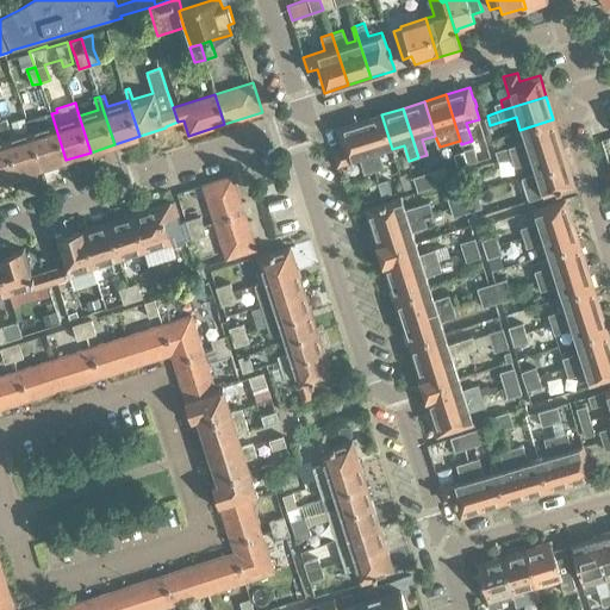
[(43,168),(66,160),(51,113),(47,114),(45,112),(26,118),(27,122),(31,130),(43,168)]
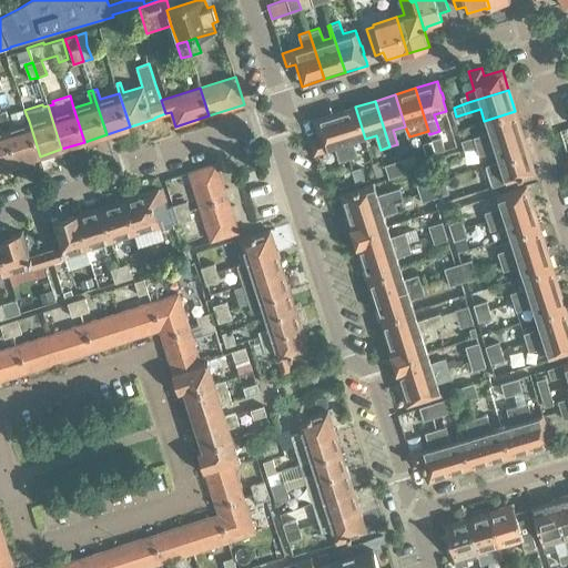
[(365,139),(355,107),(334,113),(348,160),(357,158),(353,142),(365,139)]
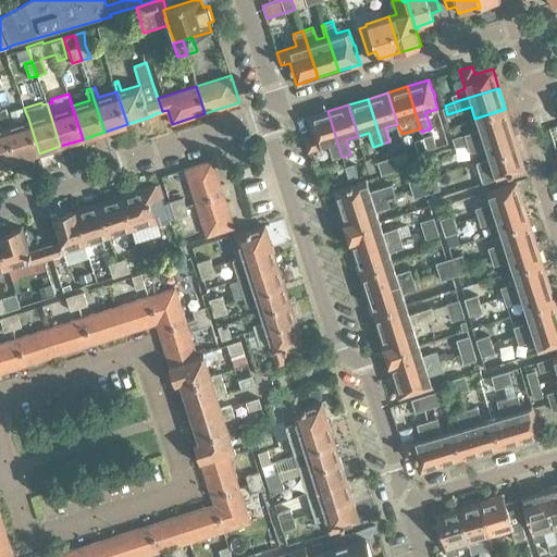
[(7,109),(1,111),(16,160),(39,153),(28,119),(25,111),(9,116),(7,109)]
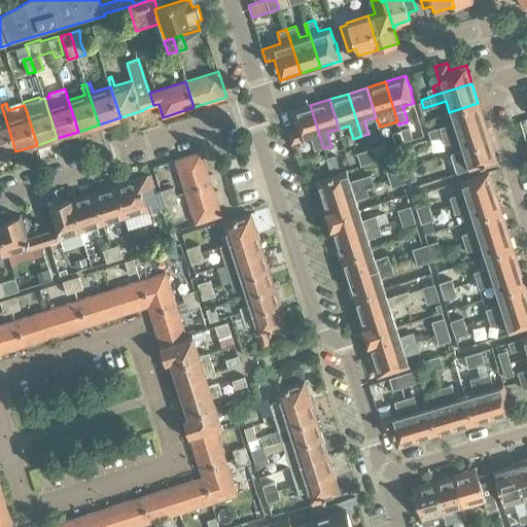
[(484,121),(479,104),(478,103),(449,112),(453,123),(429,130),(432,139),(444,135),(447,134),(484,121)]
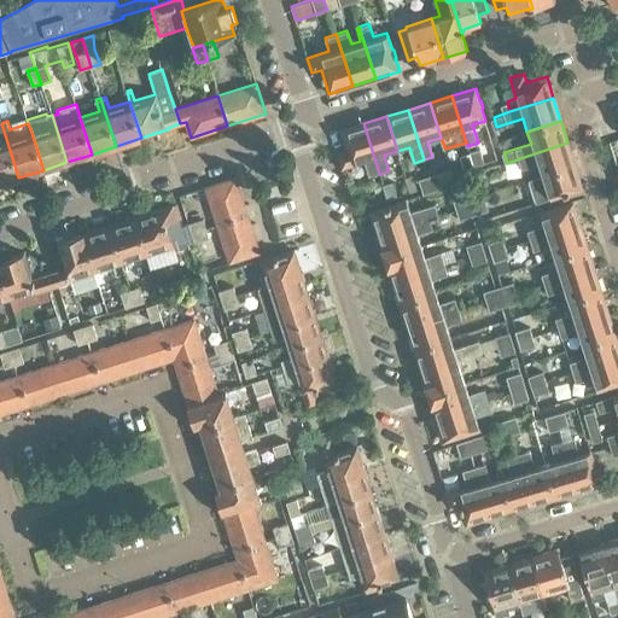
[(0,184),(18,178),(1,123),(0,122),(0,184)]
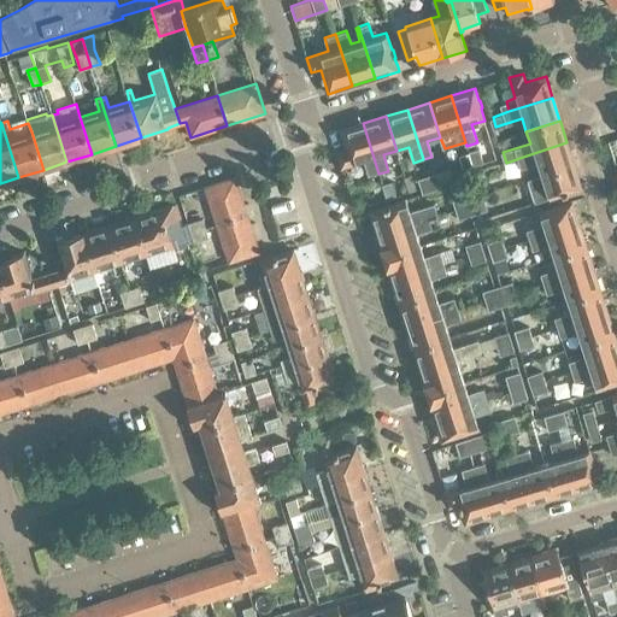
[(363,123),(340,130),(346,150),(338,153),(341,168),(365,160),(370,176),(378,174),(363,123)]
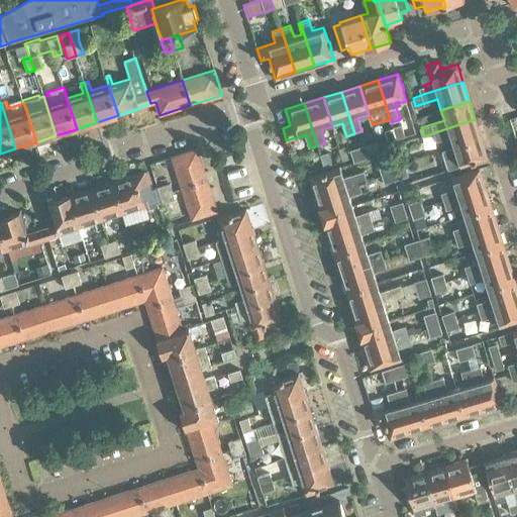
[(453,147),(481,138),(475,119),(438,131),(435,132),(437,139),(450,135),(453,147)]
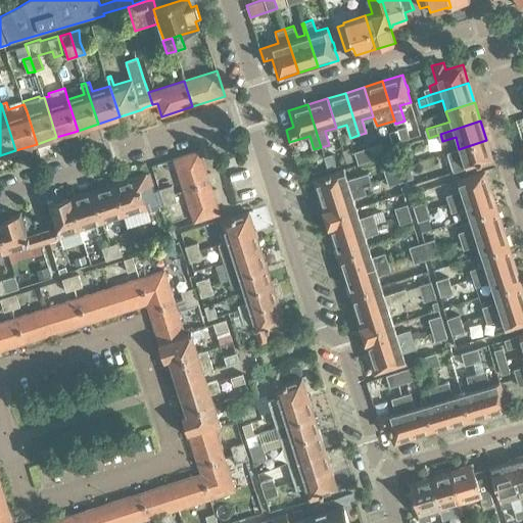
[(407,127),(397,130),(400,141),(410,138),(407,127)]
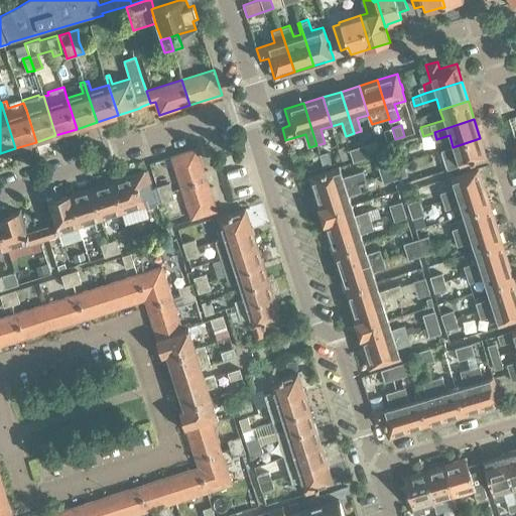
[(392,128),(384,130),(387,141),(395,139),(392,128)]
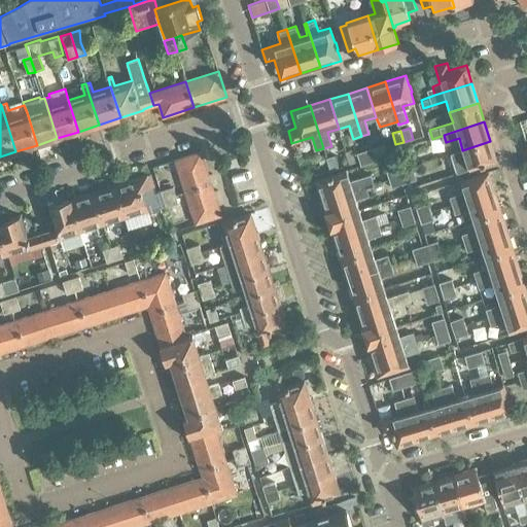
[(481,167),(497,161),(490,141),(462,150),(453,153),(459,173),(480,166),(481,167)]
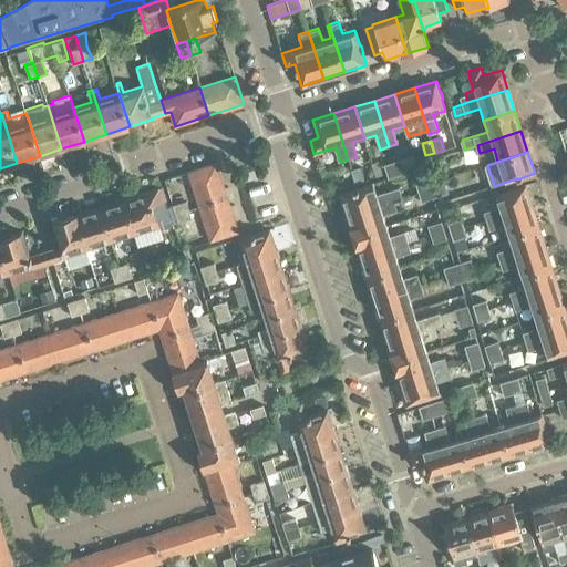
[(392,162),(398,176),(405,173),(401,158),(392,162)]
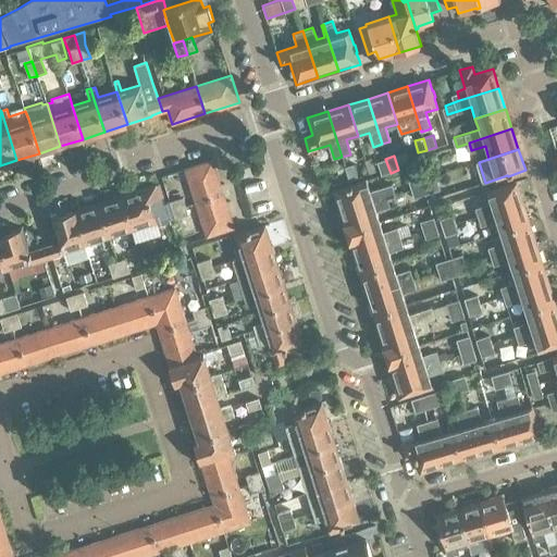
[(382,175),(391,173),(385,159),(376,162),(382,175)]
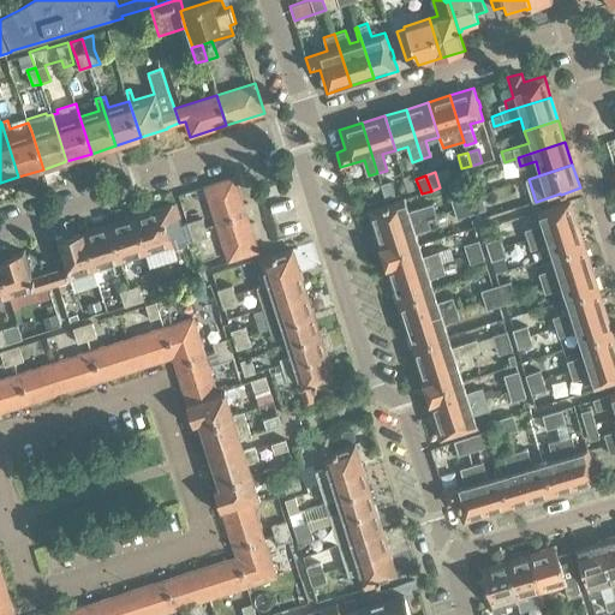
[(216,222),(246,213),(234,177),(204,186),(216,222)]
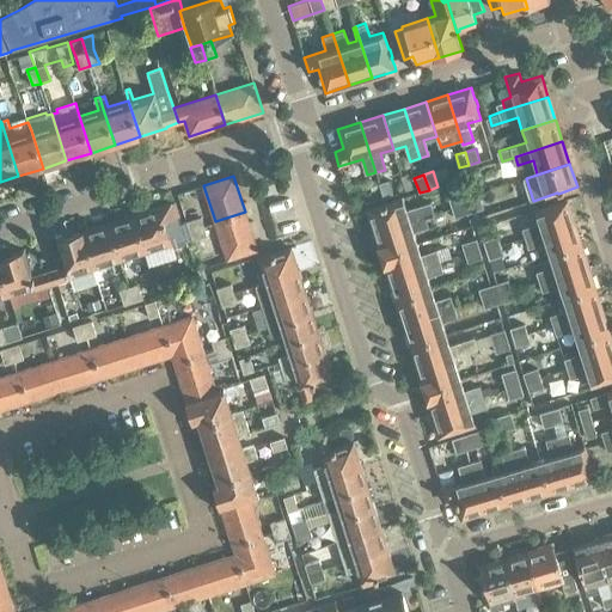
[(383,197),(392,194),(387,179),(378,183),(383,197)]
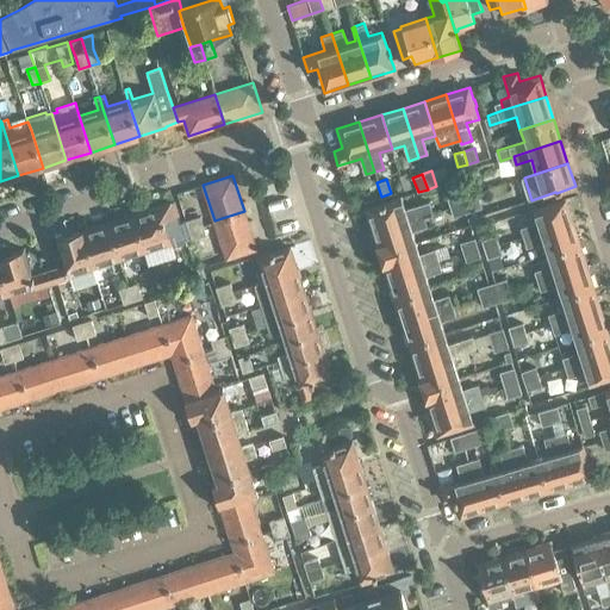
[(465,203),(479,198),(477,188),(461,193),(465,203)]
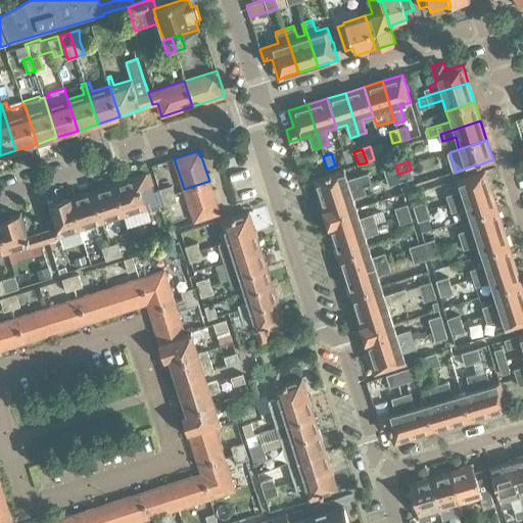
[(383,170),(386,178),(398,174),(395,165),(383,170)]
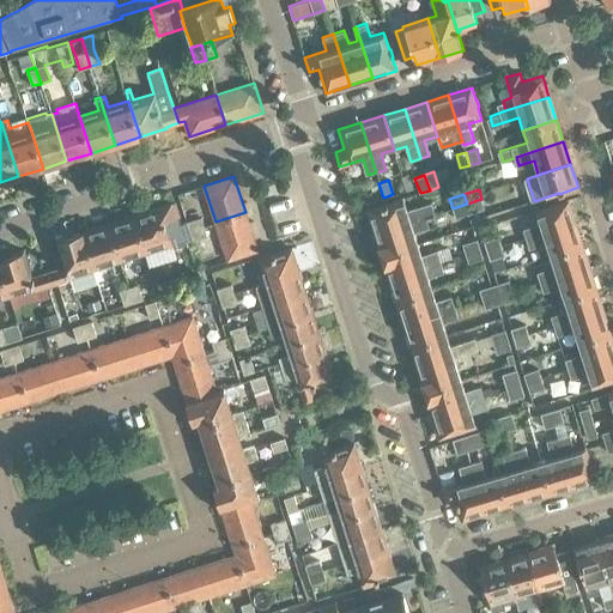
[(406,210),(402,198),(366,210),(374,234),(428,216),(436,213),(432,201),(406,210)]
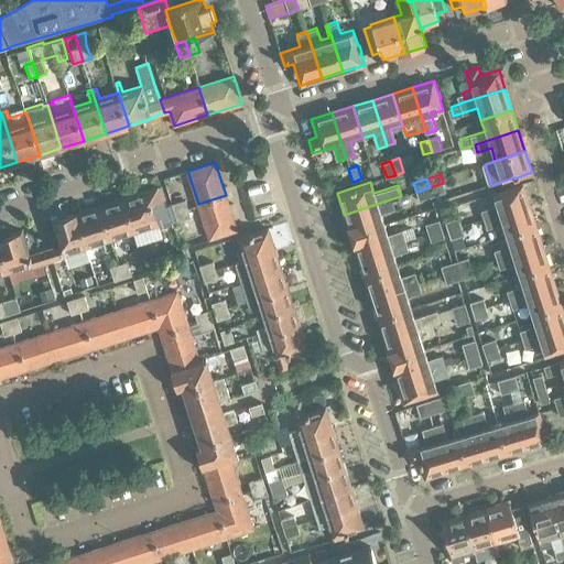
[(443,183),(430,187),(433,196),(446,192),(443,183)]
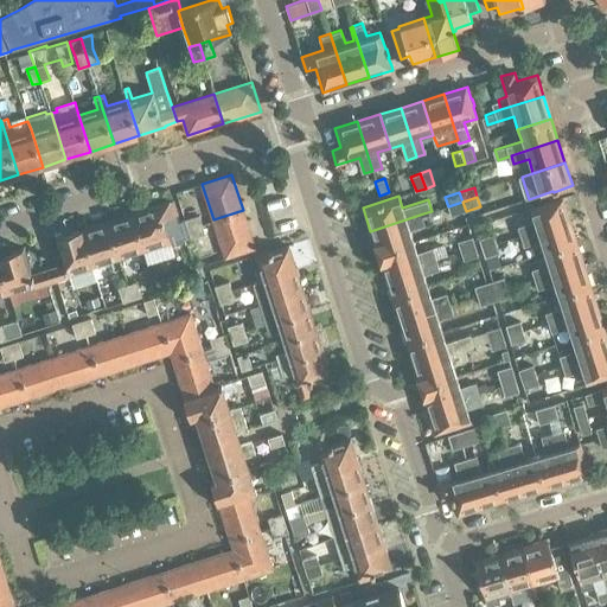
[(519,237),(570,221),(562,198),(543,204),(543,205),(530,209),(534,221),(516,227),(519,237)]
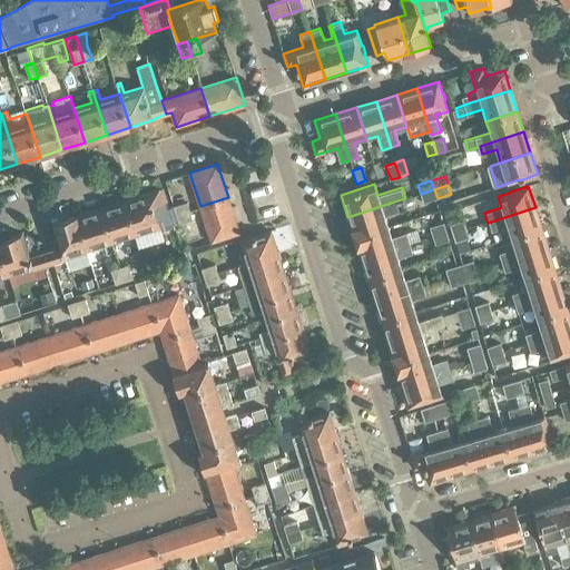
[(170,210),(164,187),(125,199),(136,236),(161,228),(157,215),(170,210)]
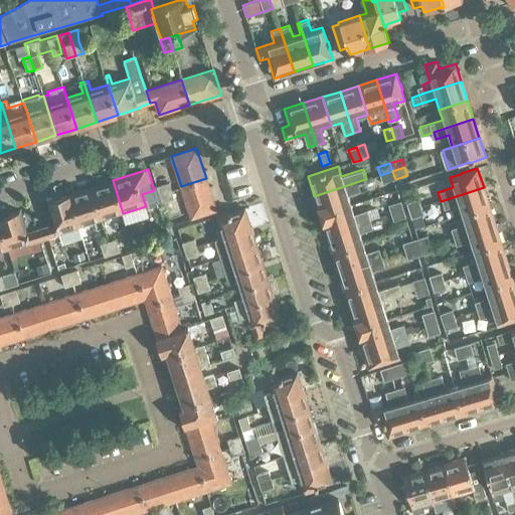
[(392,171),(380,175),(382,183),(395,179),(392,171)]
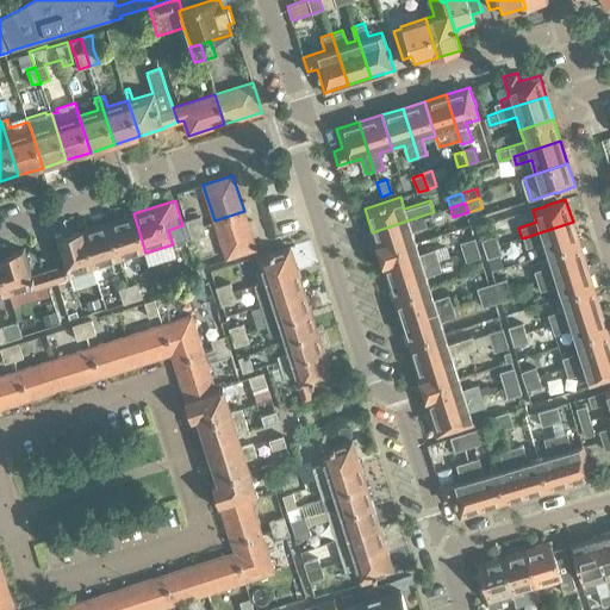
[(226,259),(256,249),(244,211),(215,221),(226,259)]
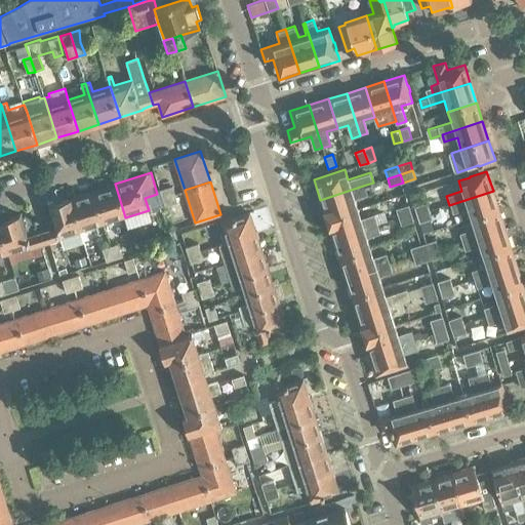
[(115,184),(93,191),(104,225),(125,217),(115,184)]
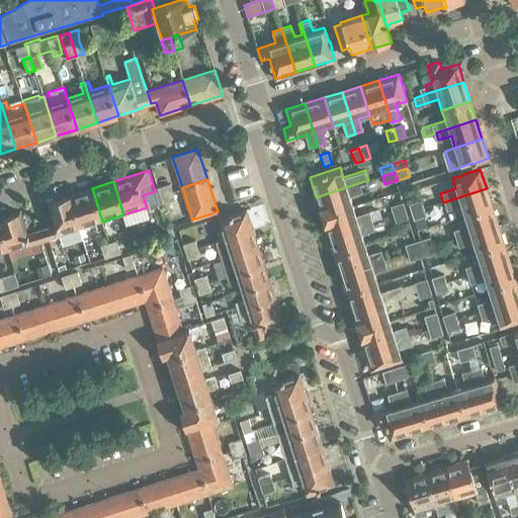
[(316,197),(322,216),(353,206),(350,197),(364,192),(362,185),(361,182),(316,197)]
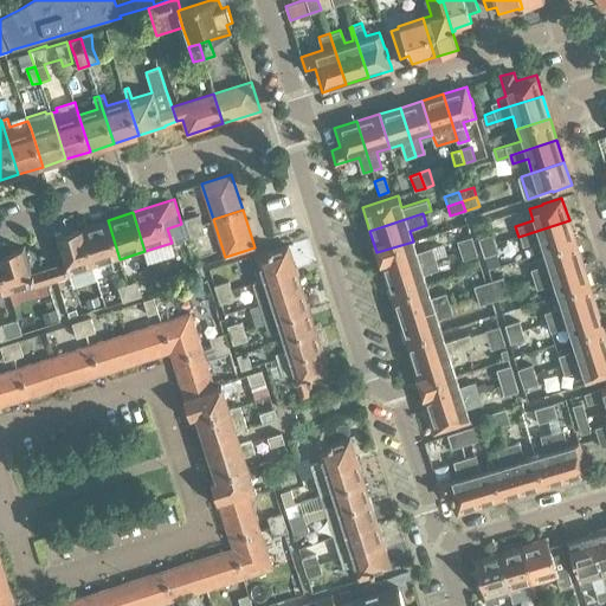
[(199,216),(186,219),(188,227),(201,223),(199,216)]
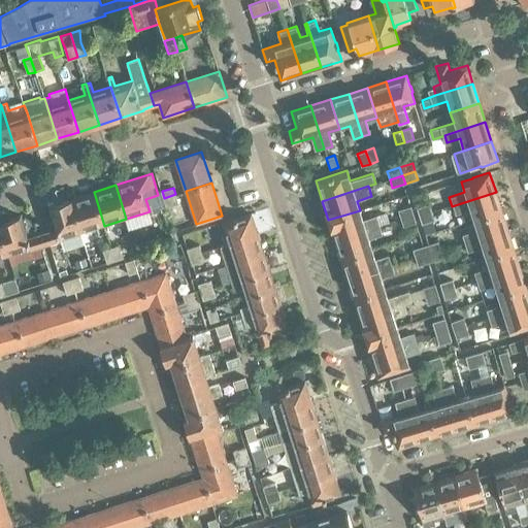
[(104,226),(94,192),(72,198),(83,232),(104,226)]
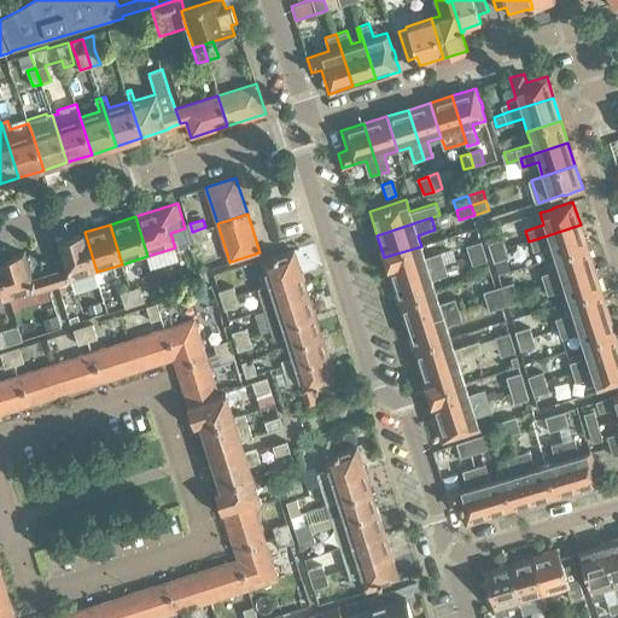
[(554,258),(588,248),(581,225),(529,242),(532,252),(549,246),(554,258)]
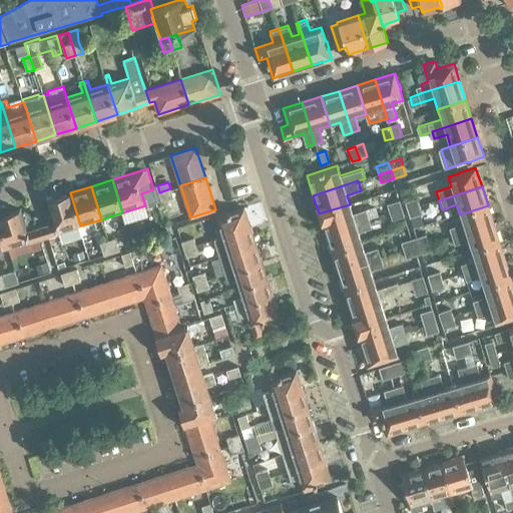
[(173,197),(170,188),(159,192),(162,200),(173,197)]
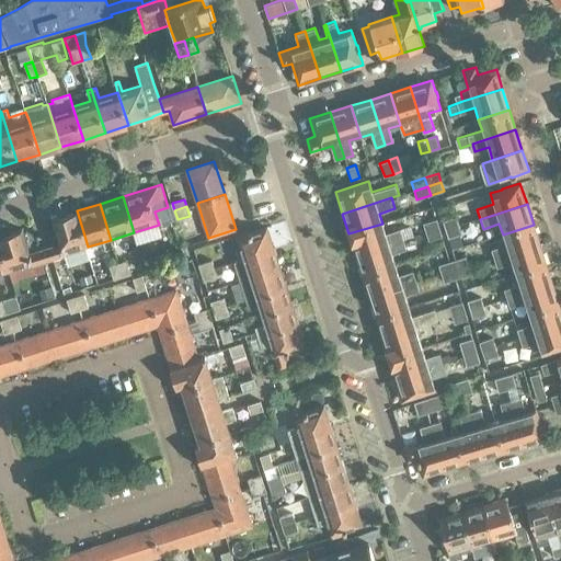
[(59,244),(50,247),(46,249),(49,261),(65,255),(64,254),(88,247),(77,210),(52,218),(59,244)]
